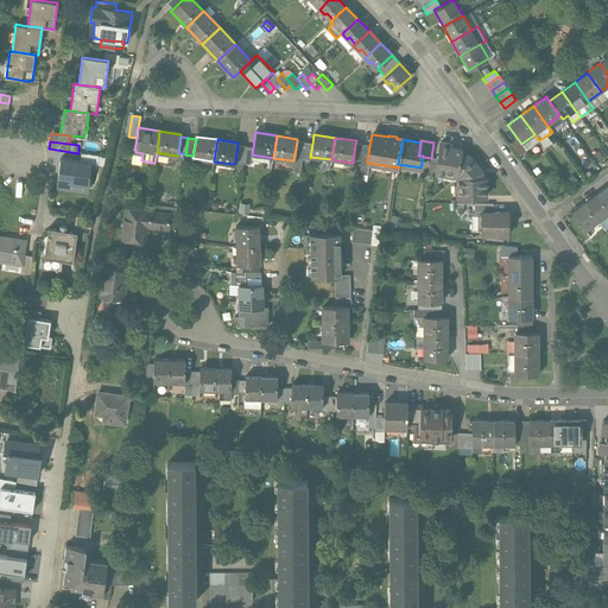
[(304,143),(297,141),(293,160),(292,171),(301,172),(302,159),(304,143)]
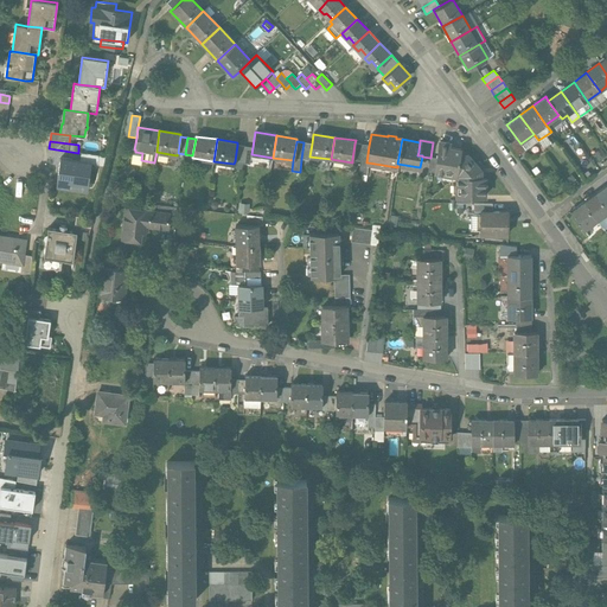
[(451,142),(440,141),(435,159),(434,174),(455,178),(461,153),(461,149),(449,147),(451,142)]
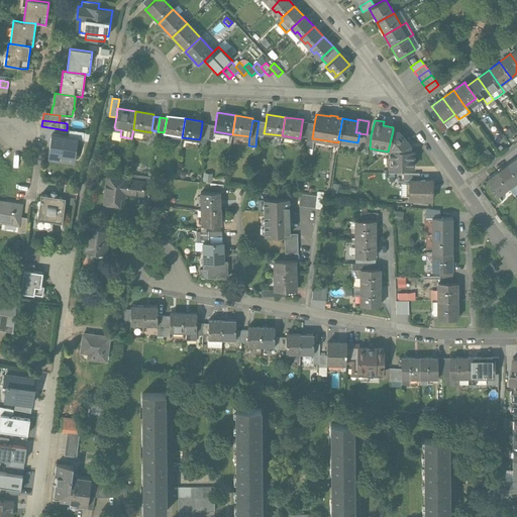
[(266,122),(259,121),(256,135),(264,136),(264,133),(266,122)]
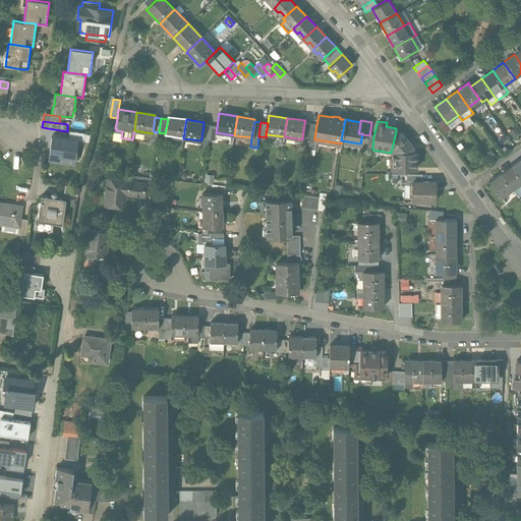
[(311,124),(304,123),(302,137),(308,138),(311,124)]
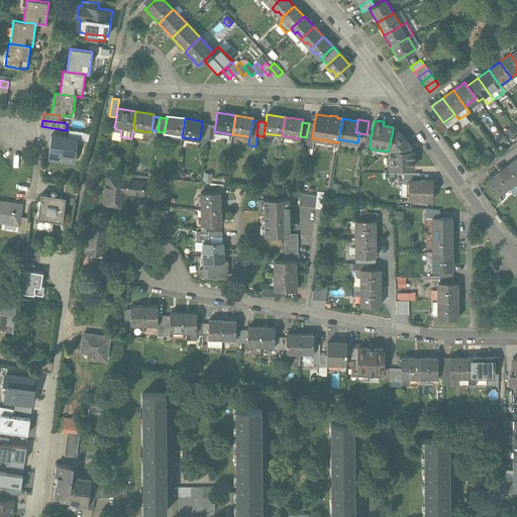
[(208,124),(202,123),(200,137),(206,138),(208,124)]
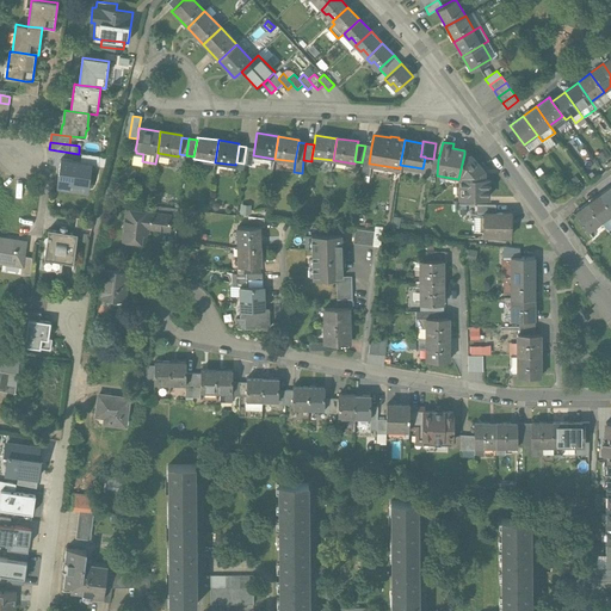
[(371,147),(365,146),(362,162),(360,174),(369,176),(370,164),(369,164),(371,147)]
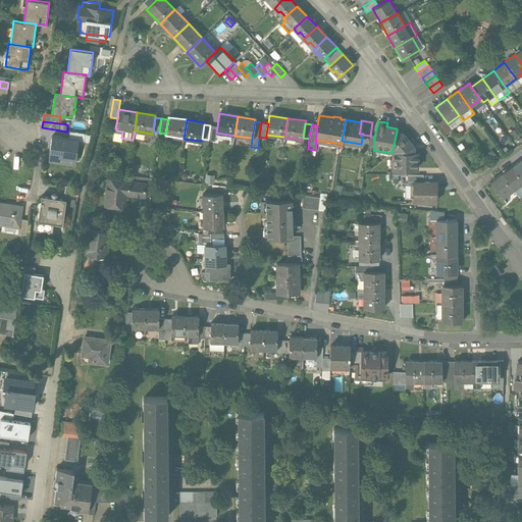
[(217,126),(210,125),(208,140),(215,141),(216,133),(217,126)]
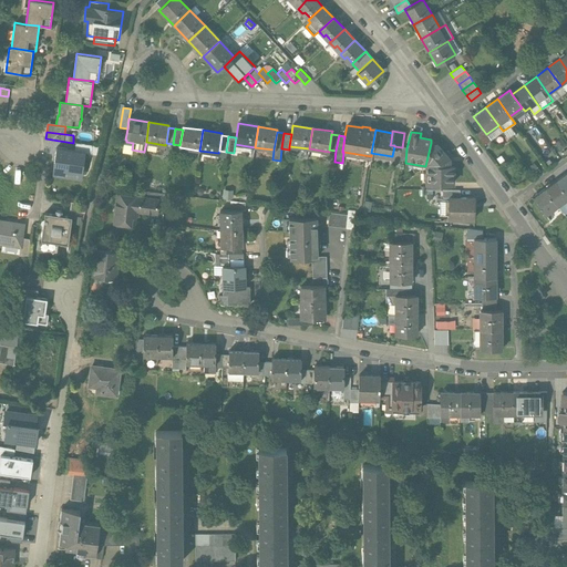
[(450,160),(436,144),(431,143),(425,166),(425,184),(439,185),(454,185),(454,166),(450,166),(450,160)]
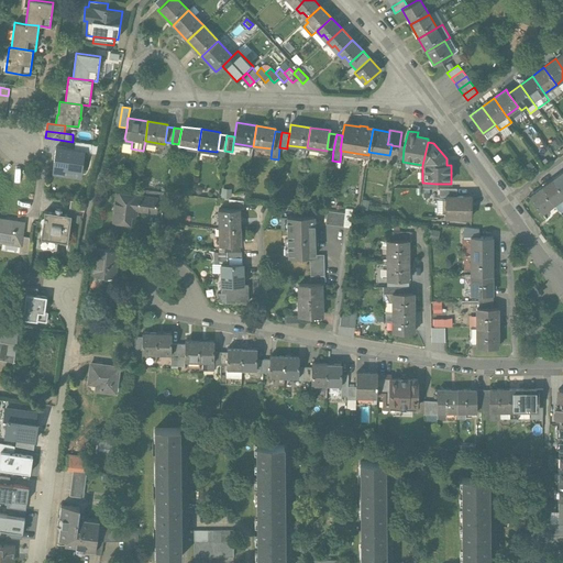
[(97,145),(78,143),(77,151),(85,152),(85,153),(96,154),(97,145)]
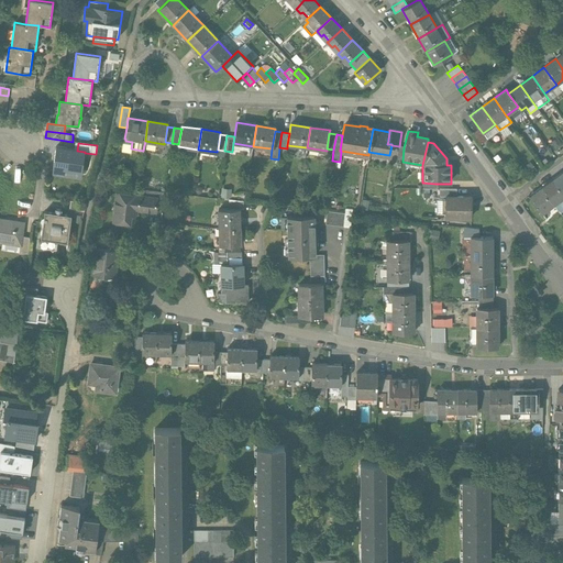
[(77,151),(56,148),(53,170),(64,173),(65,167),(81,169),(85,153),(85,152),(77,151)]
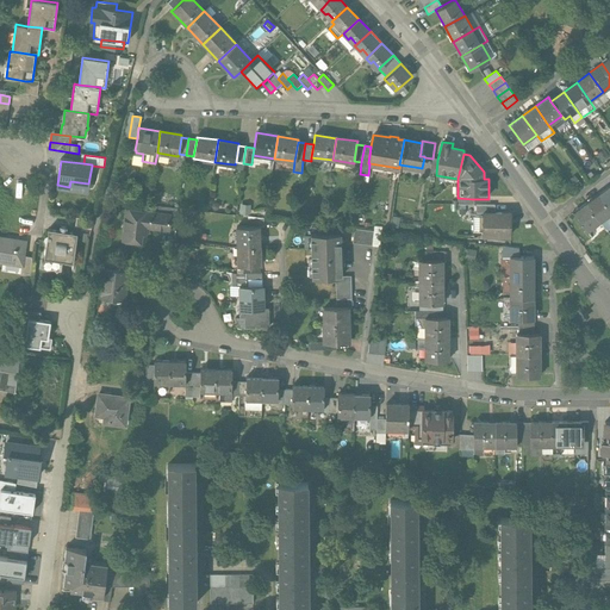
[(609,185),(598,193),(609,209),(609,185)]
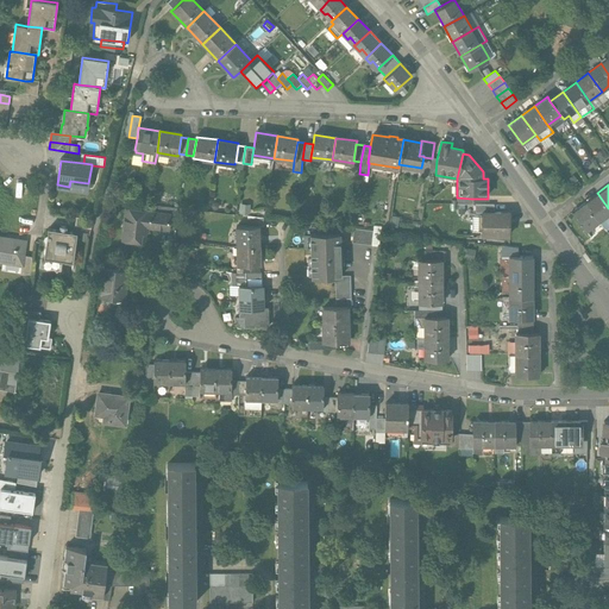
[(608,213),(608,208),(597,193),(585,202),(598,221),(608,213)]
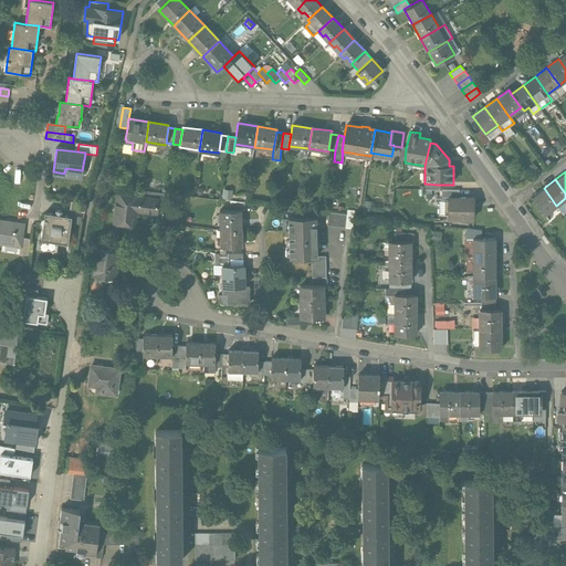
[(556,206),(544,188),(532,197),(532,196),(531,197),(544,215),(556,206)]
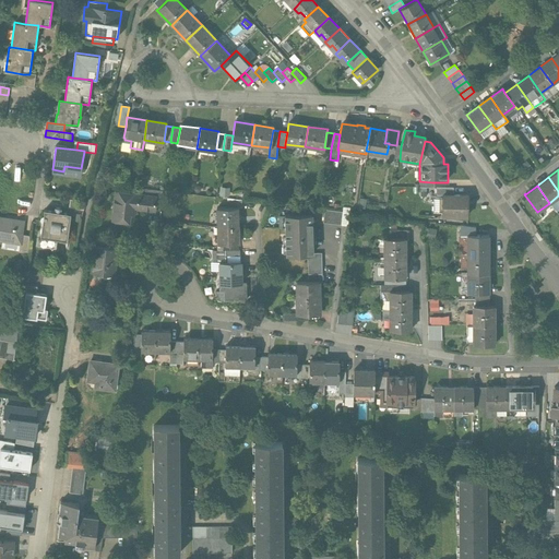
[(155,197),(150,195),(149,209),(161,210),(163,191),(156,190),(155,197)]
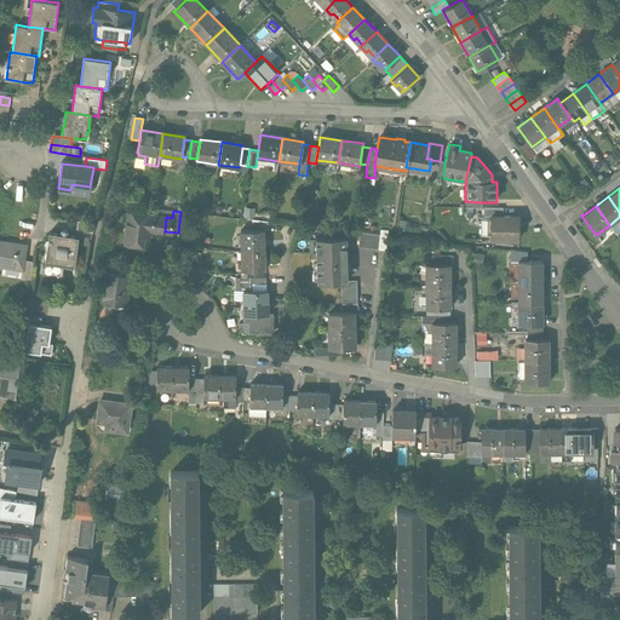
[(166,216),(128,212),(125,244),(137,245),(138,235),(148,236),(149,230),(165,231),(166,217),(166,216)]
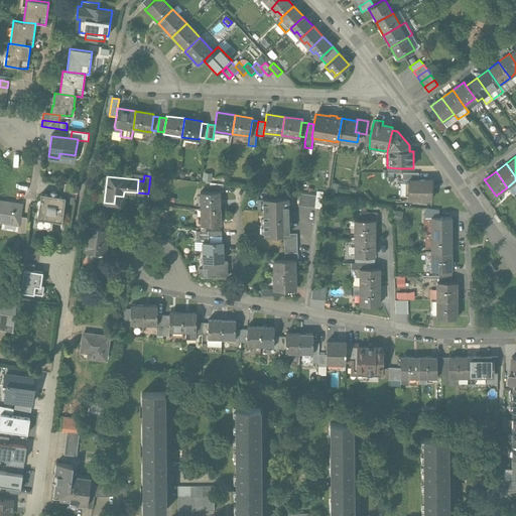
[(418,180),(408,179),(407,199),(430,200),(431,180),(418,180)]
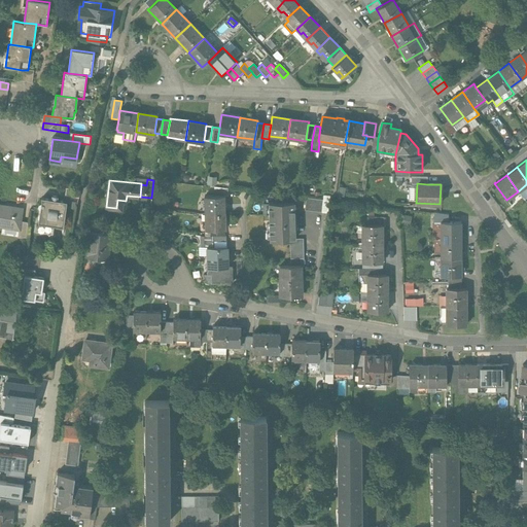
[(227,188),(214,186),(214,196),(224,195),(224,196),(227,196),(227,188)]
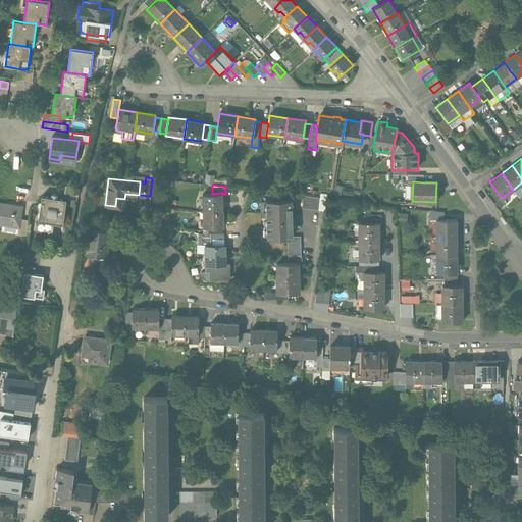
[(80,188),(65,186),(64,194),(77,196),(80,188)]
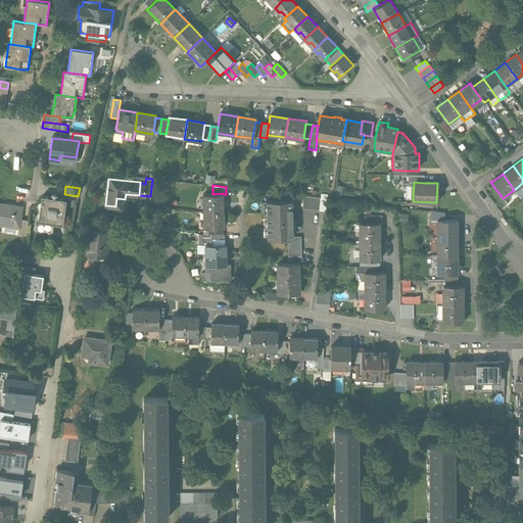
[(212,194),(203,194),(203,204),(204,204),(204,209),(203,209),(203,210),(223,209),(223,194),(223,193),(212,194)]
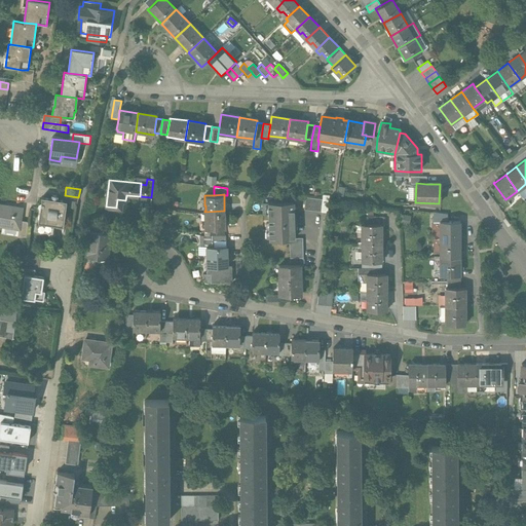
[(51,198),(42,197),(41,204),(39,204),(38,205),(37,207),(38,208),(38,209),(39,210),(40,210),(38,222),(35,221),(34,231),(47,233),(49,235),(50,234),(53,234),(55,224),(63,225),(66,200),(57,199),(58,195),(51,195),(51,198)]
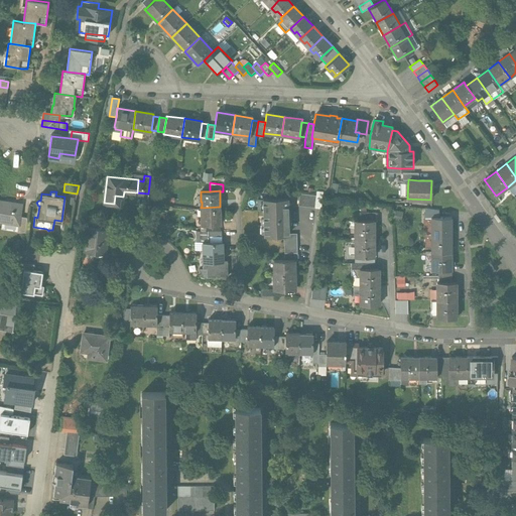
[(315,195),(299,194),(298,206),(314,207),(315,195)]
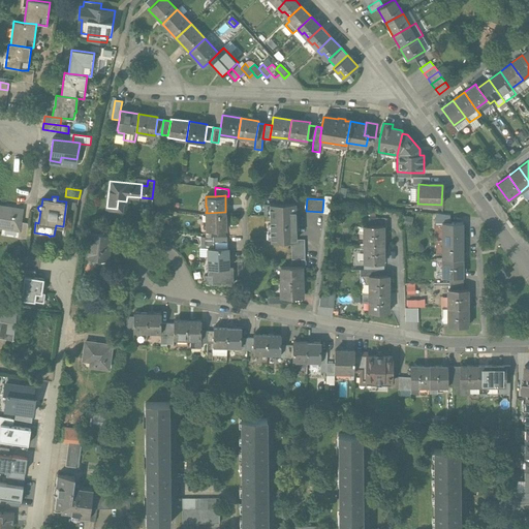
[(294,203),(270,204),(271,241),(291,240),(296,240),(294,226),(296,226),(296,216),(294,216),(294,203)]
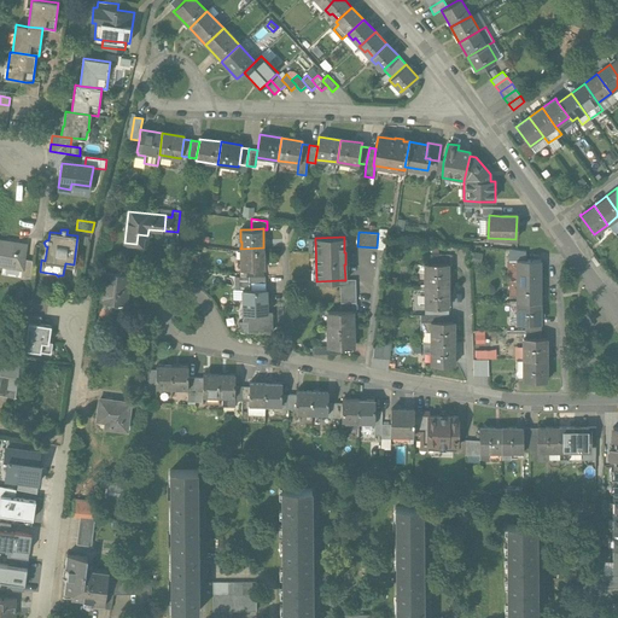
[(25,244),(0,240),(0,264),(22,268),(24,258),(25,244)]
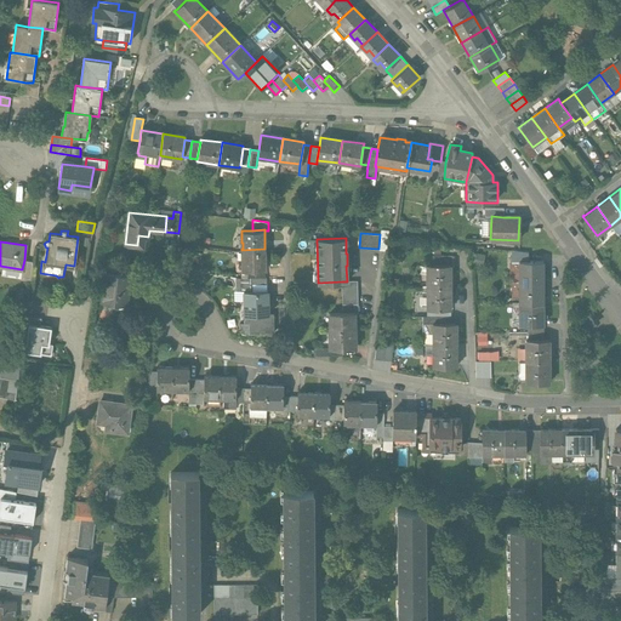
[(241,250),(241,271),(248,269),(262,269),(266,269),(265,249),(241,250)]
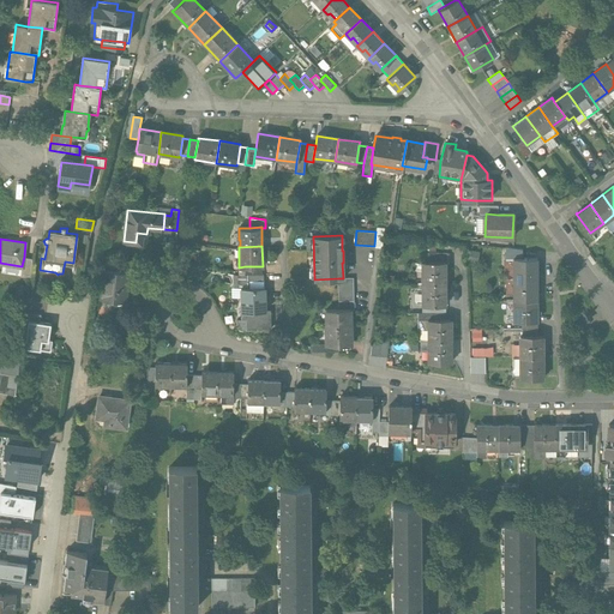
[(524,251),(506,248),(506,259),(512,259),(523,258),(524,251)]
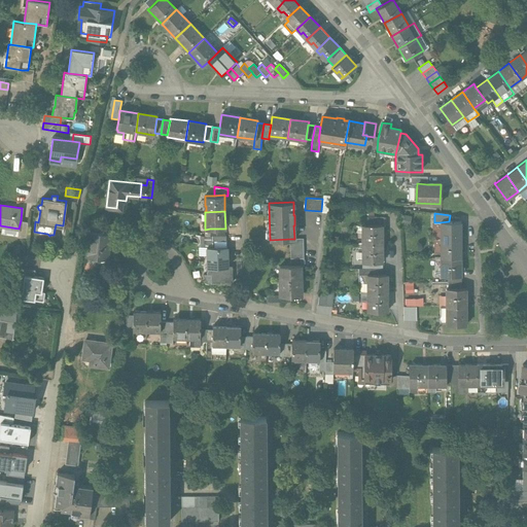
[(28,221),(21,220),(19,229),(18,237),(26,238),(28,221)]
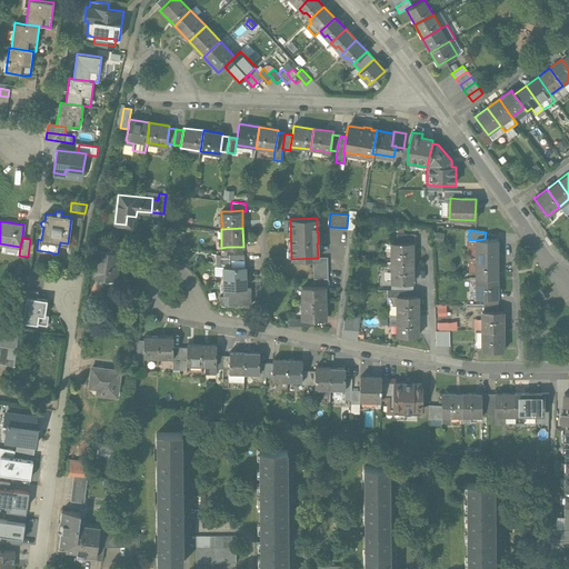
[(485,239),(475,240),(475,278),(498,279),(498,239),(485,239)]
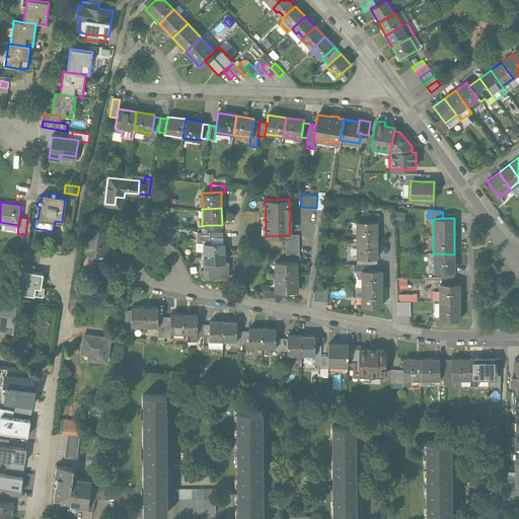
[(376,222),(357,222),(357,229),(359,229),(359,236),(357,236),(357,239),(376,239),(376,222)]
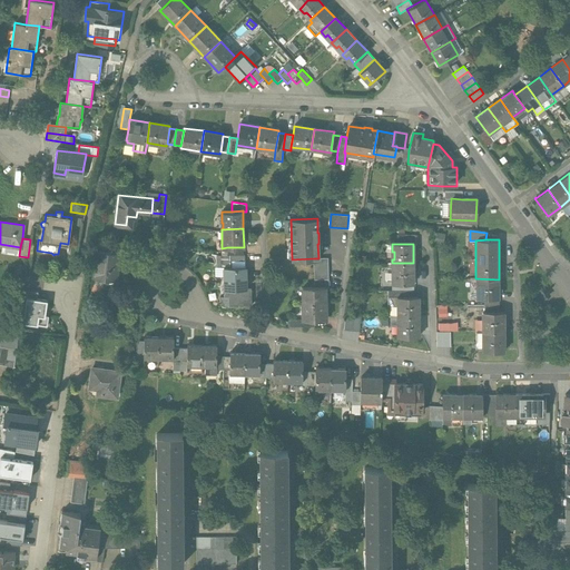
[(139,246),(126,245),(125,258),(138,259),(139,246)]
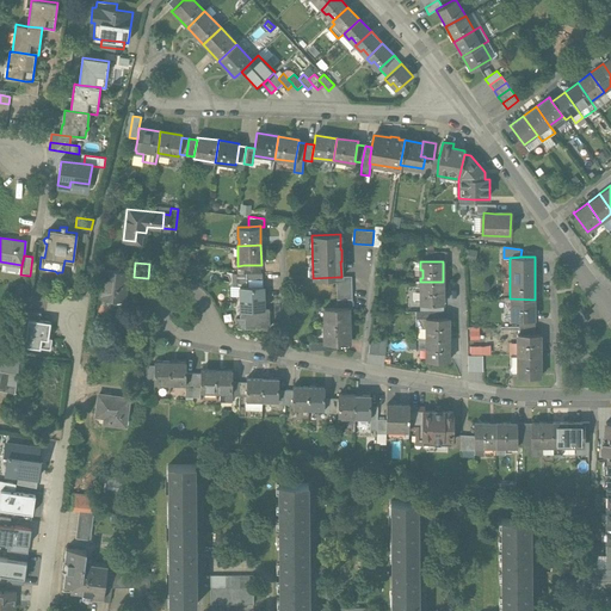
[(128,273),(103,270),(100,297),(112,298),(113,301),(115,302),(117,303),(119,303),(122,302),(123,300),(124,301),(128,273)]
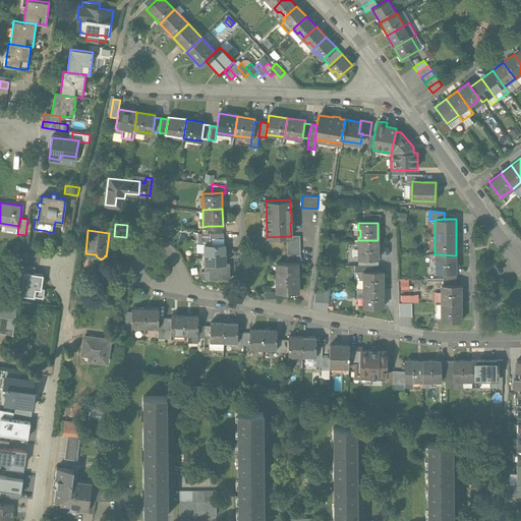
[(221,232),(210,232),(210,243),(224,243),(224,232),(221,232)]
